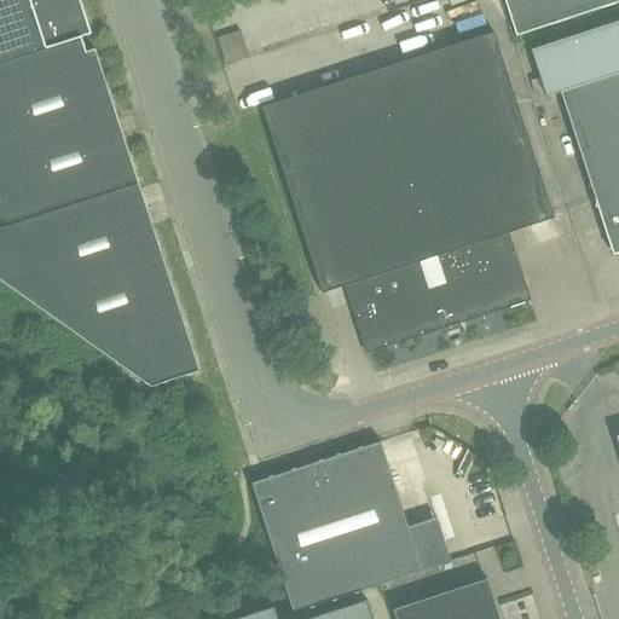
[(0,0),(0,281),(151,387),(201,371),(139,185),(96,50),(87,53),(81,38),(92,35),(80,0),(0,0)]
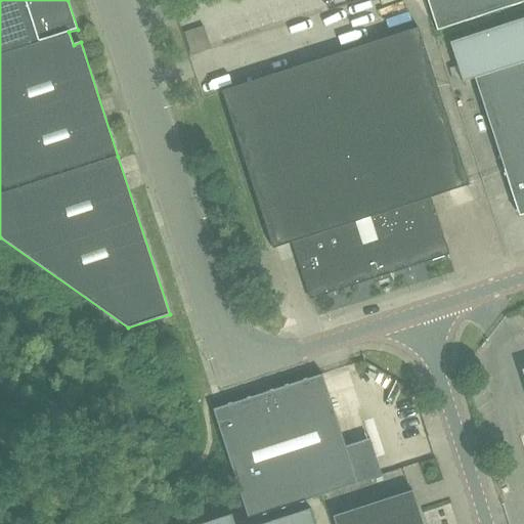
[(426,0),(436,31),(460,24),(451,0),(426,0)]
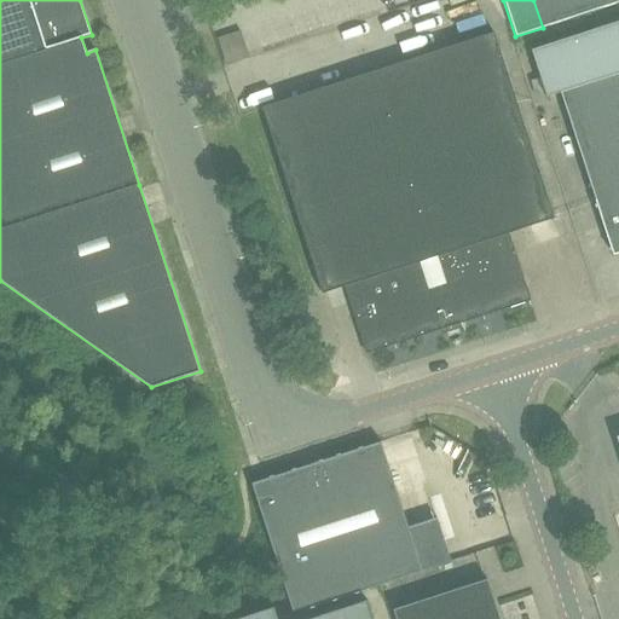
[(584,0),(533,0),(543,28),(589,12),(584,0)]
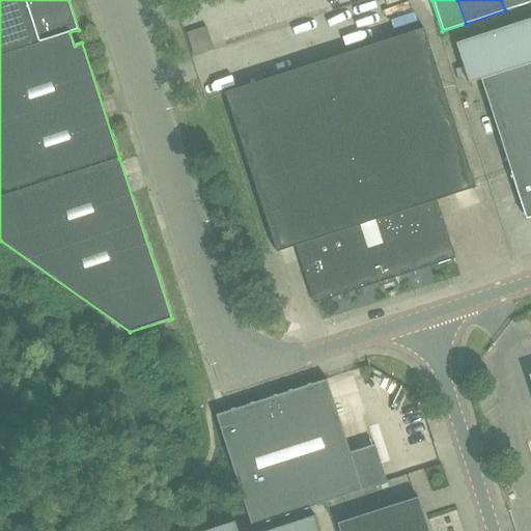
[(530,0),(501,0),(505,10),(530,2),(530,0)]
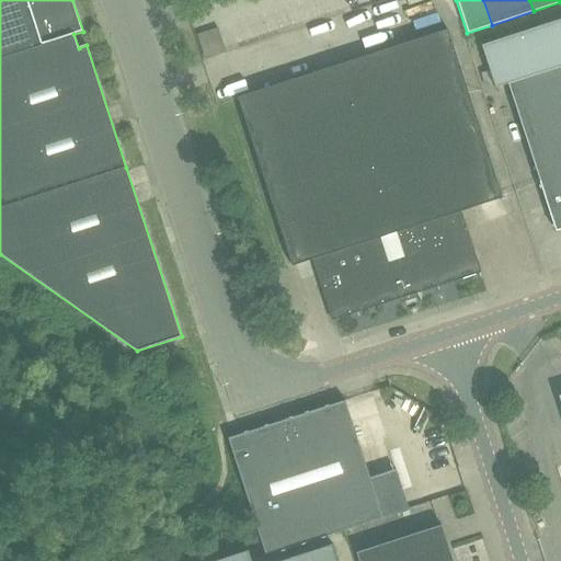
[(560,19),(483,45),(496,87),(507,83),(540,185),(556,231),(560,229),(560,19)]
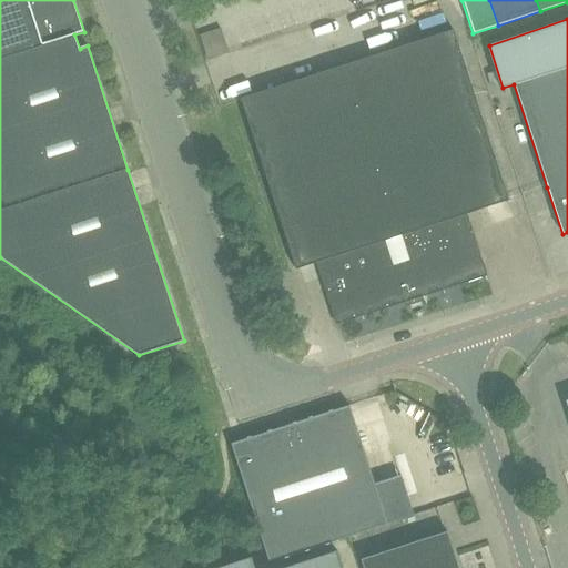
[(336,324),(407,301),(408,306),(424,302),(423,296),(486,275),(466,215),(508,201),(453,30),(241,99),(296,270),(316,263),(336,324)]
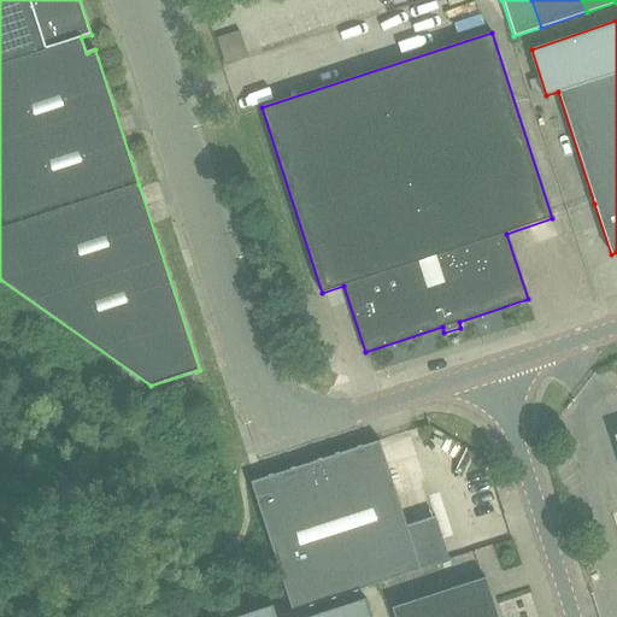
[(380,441),(319,460),(316,462),(357,591),(378,583),(421,570),(380,441)]
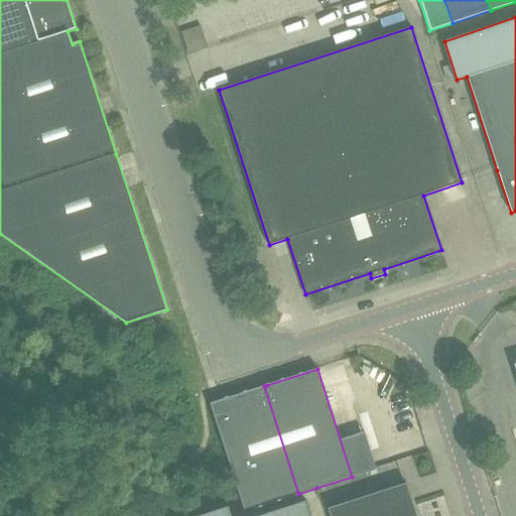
[(264,386),(251,391),(211,404),(239,492),(245,511),(298,494),(264,386)]
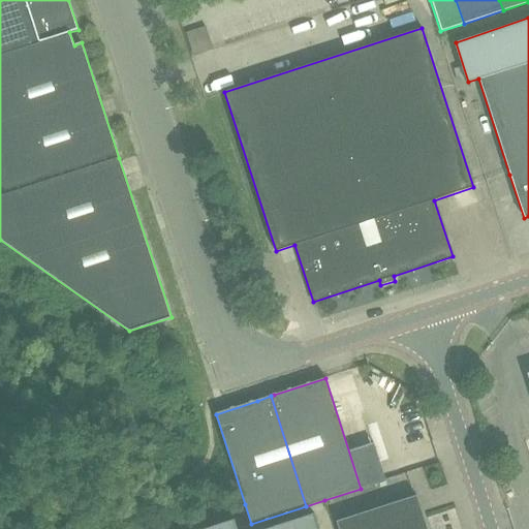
[(338,528),(427,528),(416,495),(336,522),(338,528)]
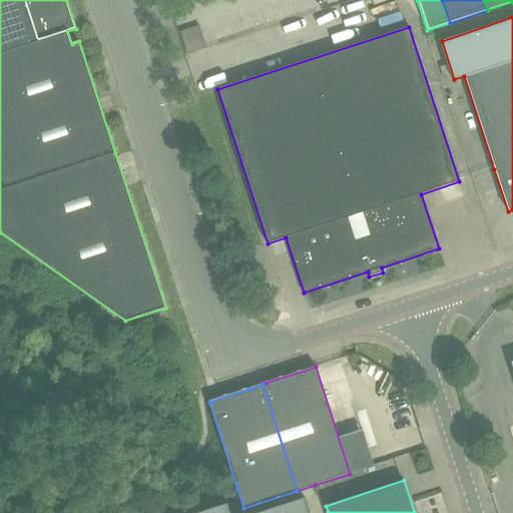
[(226,512),(224,504),(195,512),(306,512),(302,498),(255,512),(226,512)]
